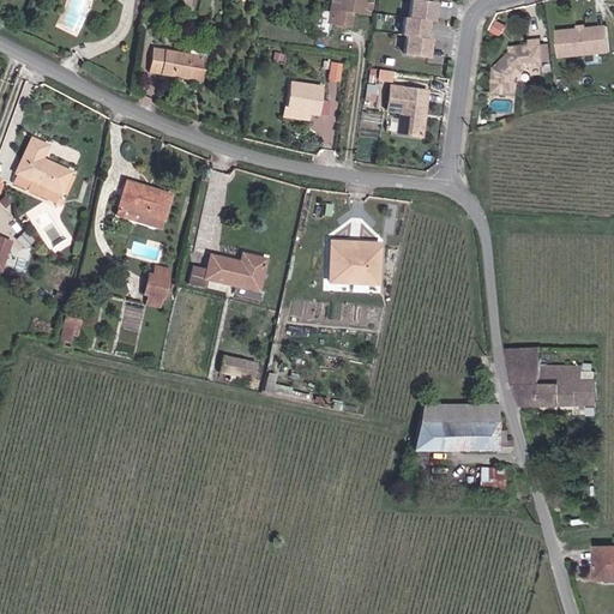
[(313,22),(330,24),(332,10),(335,10),(336,0),(329,0),(329,12),(314,10),(313,22)]
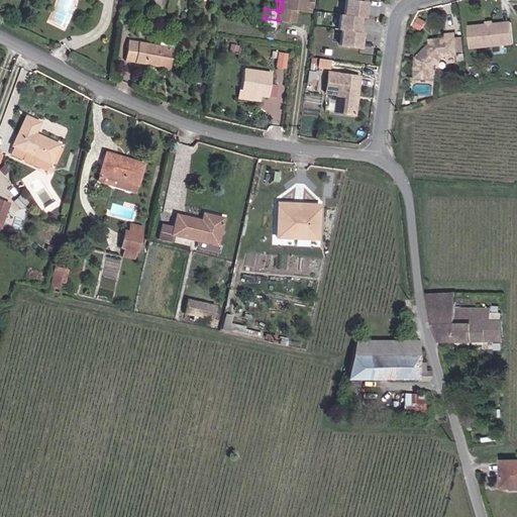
[(280,8),(278,20),(290,22),(291,10),(295,11),(301,12),(303,3),(302,0),(283,0),(282,8),(280,8)]
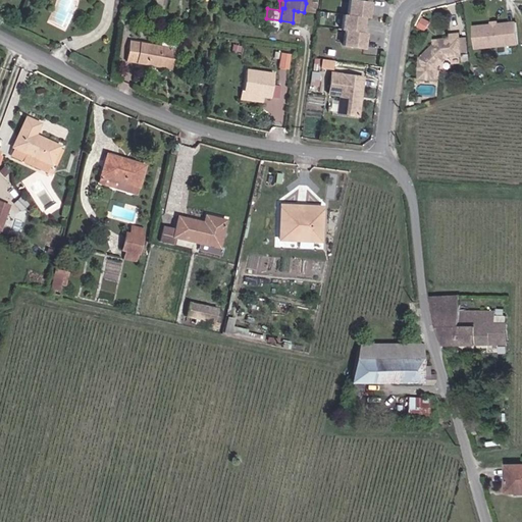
[(348,17),(364,19),(367,20),(369,5),(350,2),(348,17)]
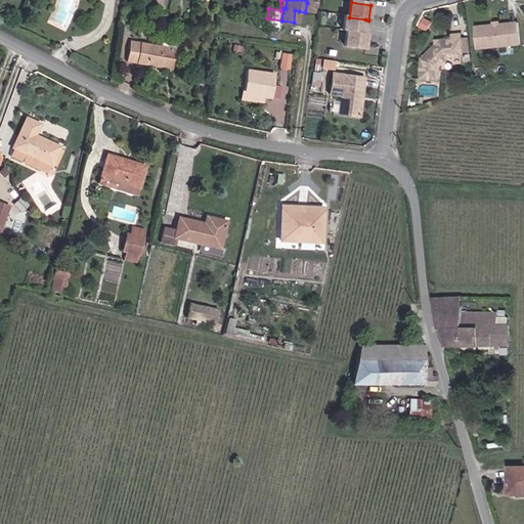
[(127,20),(129,7),(122,6),(121,19),(127,20)]
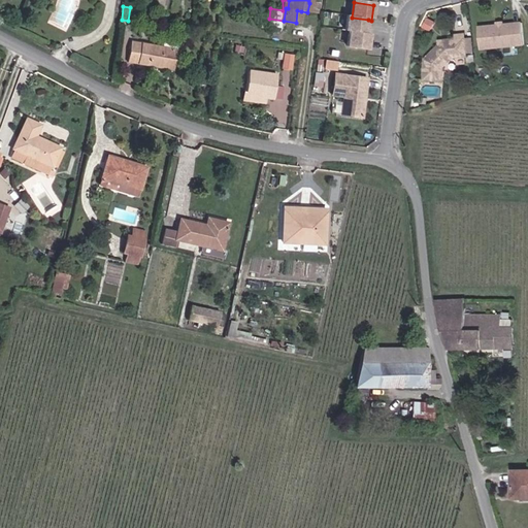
[(366,35),(368,20),(352,18),(348,18),(345,32),(349,33),(366,35)]
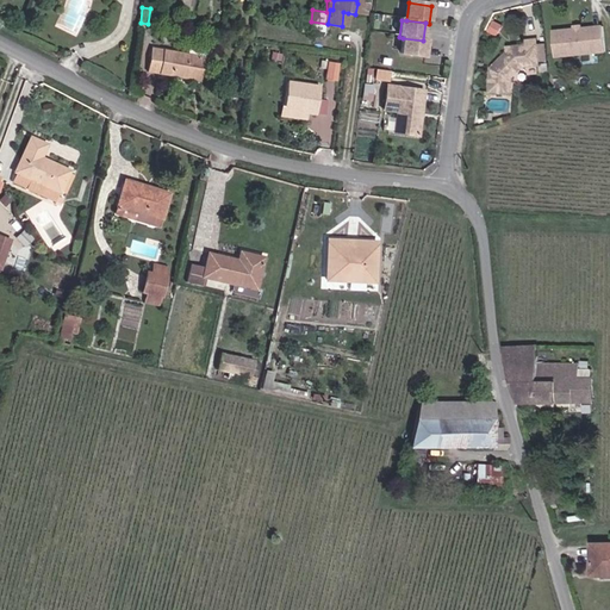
[(603,29),(553,33),(555,58),(605,54),(603,29)]
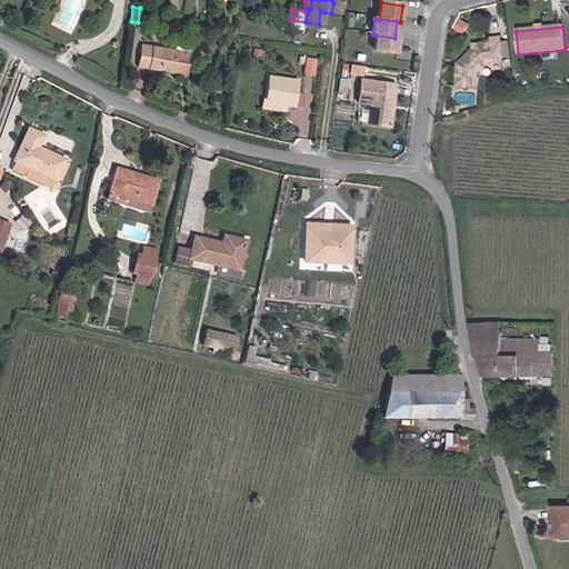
[(398,38),(395,38),(376,36),(373,52),(396,56),(398,38)]
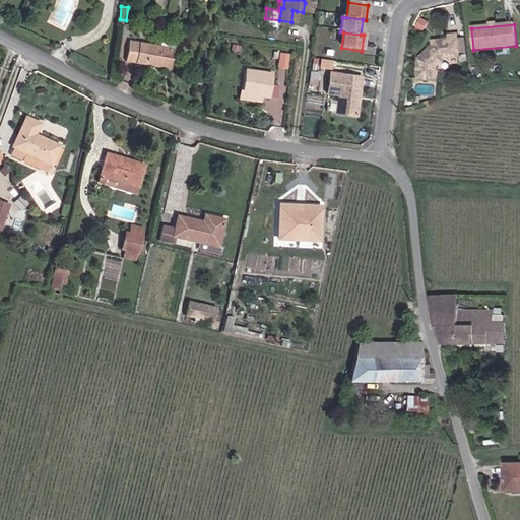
[(171,68),(175,48),(159,46),(129,40),(126,60),(171,68)]
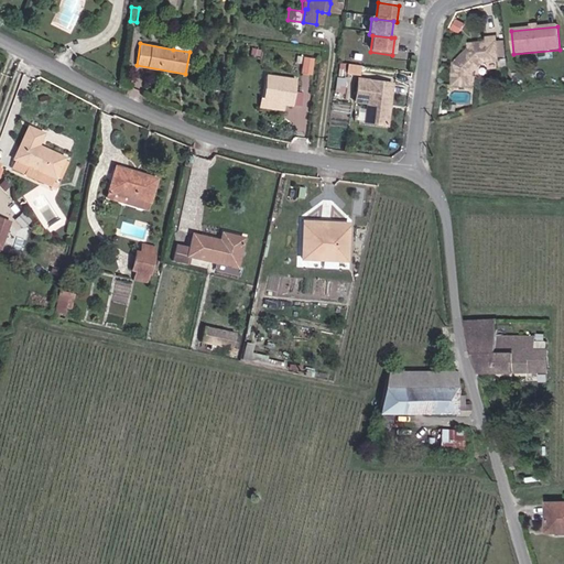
[(173,50),(190,52),(191,45),(174,43),(173,50)]
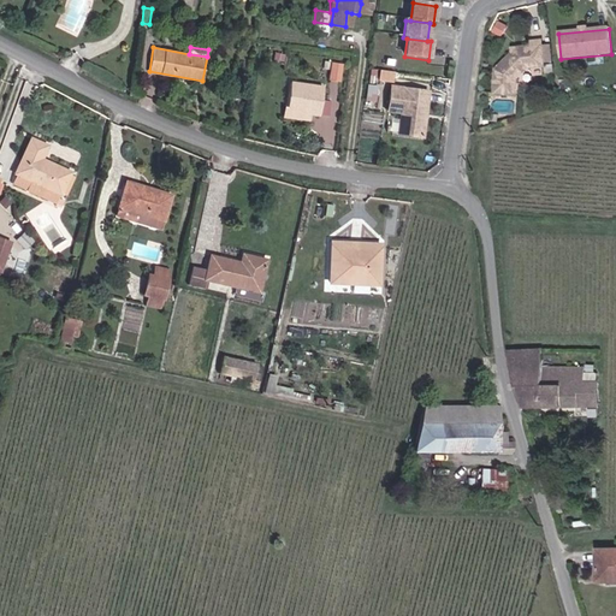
[(515,59),(497,78),(495,106),(516,107),(517,92),(531,75),(546,73),(543,47),(534,47),(534,52),(521,53),(522,57),(517,61),(515,59)]
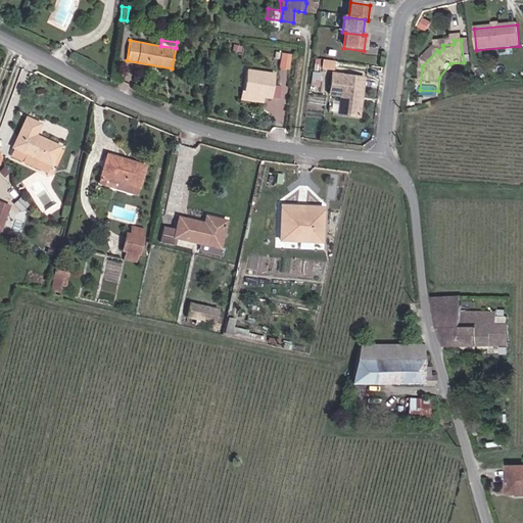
[(282,53),(280,68),(288,69),(290,54),(282,53)]
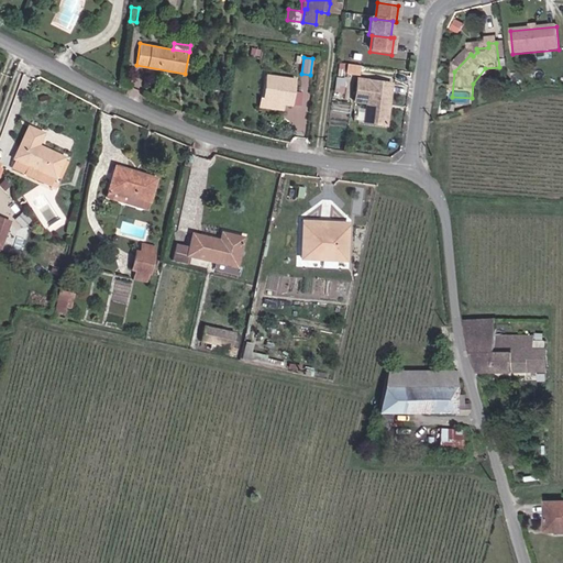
[(291,106),(296,80),(265,75),(262,101),(291,106)]
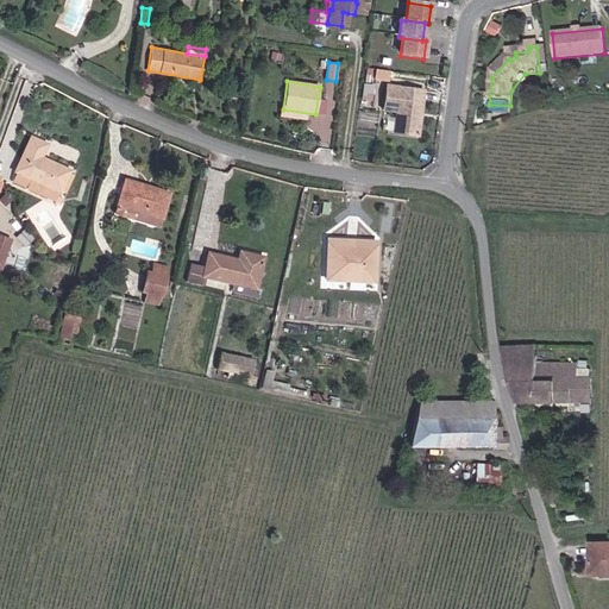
[(443,96),(444,85),(435,83),(434,95),(443,96)]
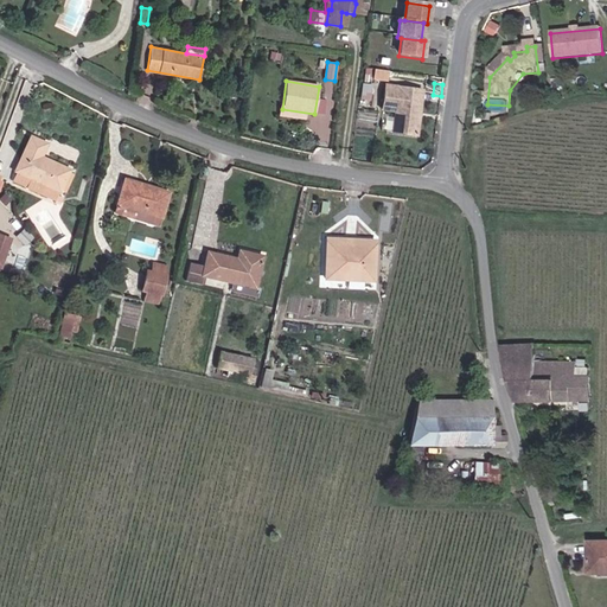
[(420,114),(422,94),(385,88),(383,112),(396,114),(394,135),(416,138),(419,120),(417,119),(417,113),(420,114)]
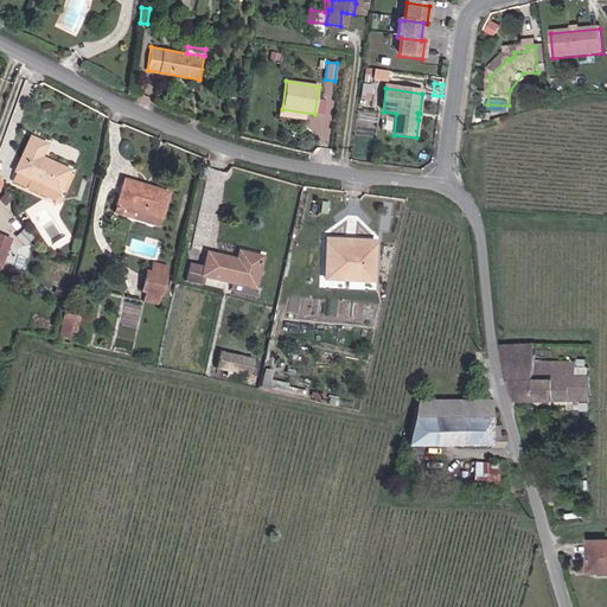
[(11,180),(34,190),(38,181),(57,190),(58,189),(64,173),(37,160),(43,145),(27,138),(11,180)]
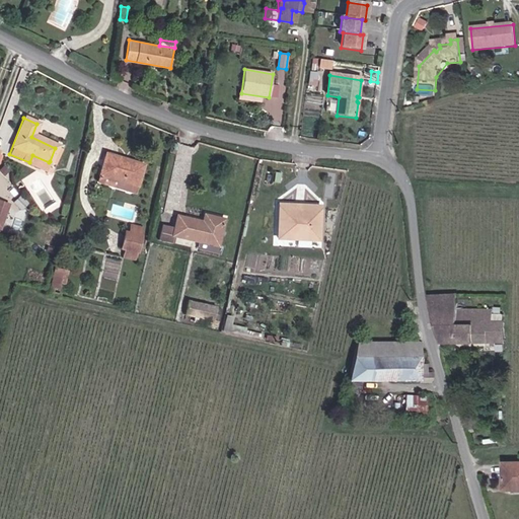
[(32,155),(29,162),(45,169),(49,162),(32,155)]
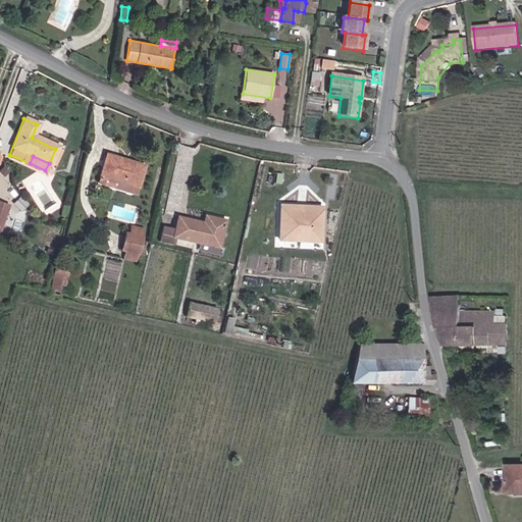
[(154,170),(148,169),(115,160),(110,183),(148,192),(154,170)]
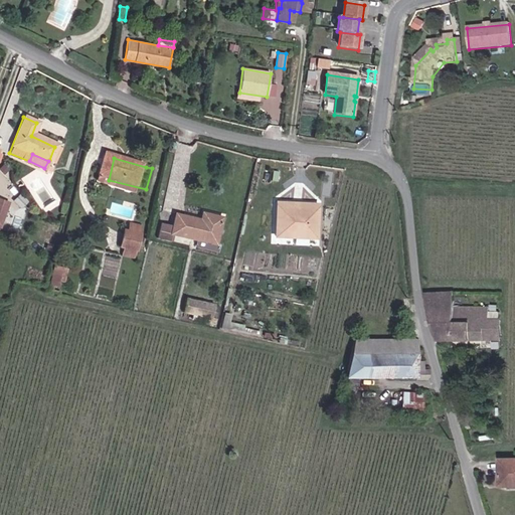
[(146,189),(109,180),(106,186),(144,196),(146,189)]
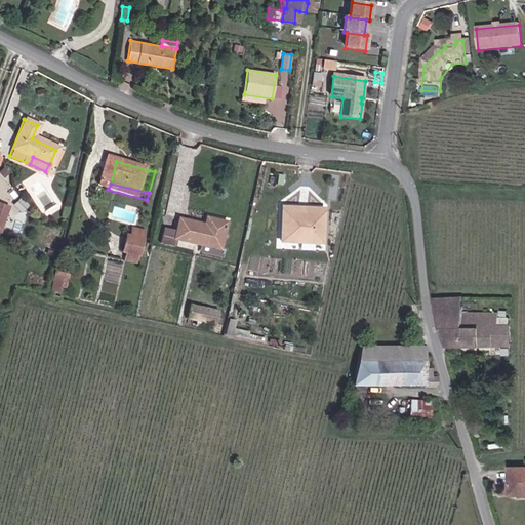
[(332,207),(291,205),(289,240),(331,242),(332,207)]
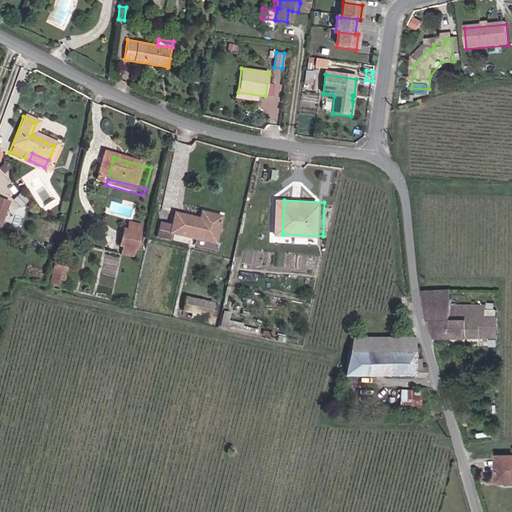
[(216,224),(218,217),(211,215),(209,222),(216,224)]
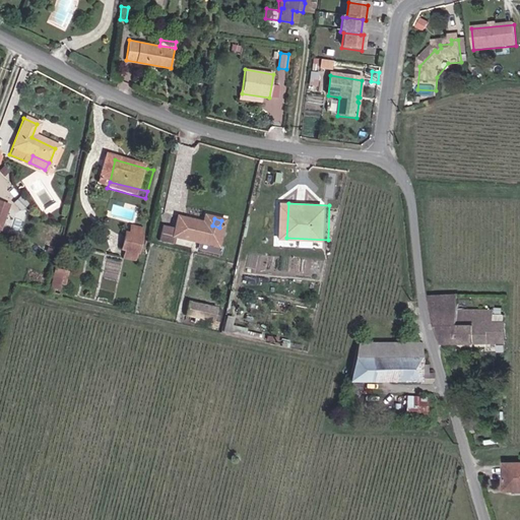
[(229,249),(234,223),(221,220),(219,228),(212,225),(188,219),(184,239),(229,249)]
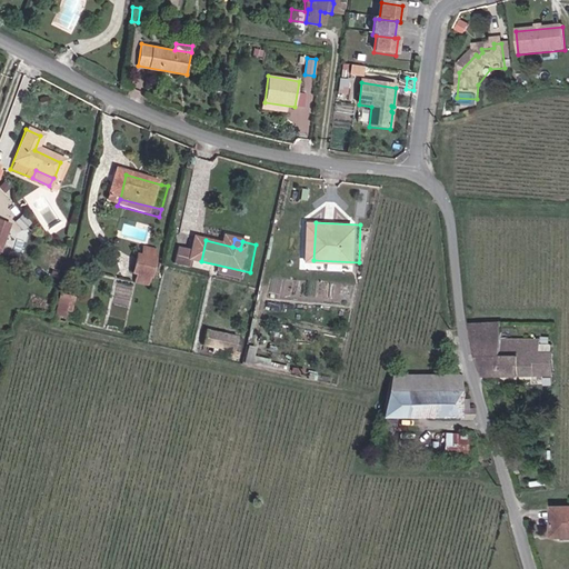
[(146,279),(145,288),(158,290),(165,253),(151,251),(150,260),(147,259),(143,279),(146,279)]
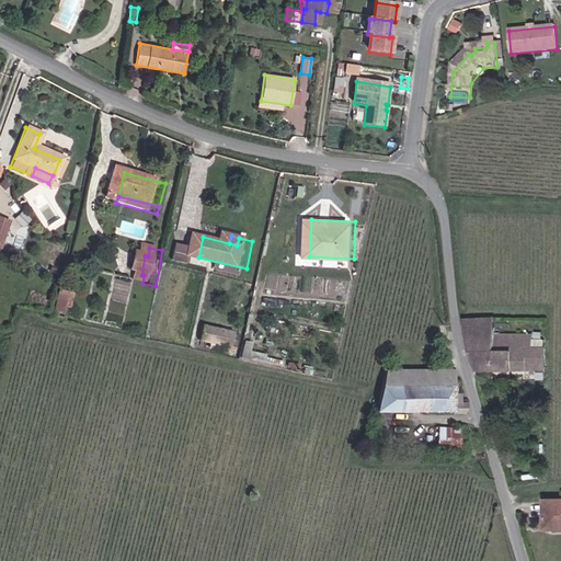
[(495,318),(462,320),(476,370),(546,369),(546,347),(533,347),(533,339),(533,333),(494,334),(495,318)]
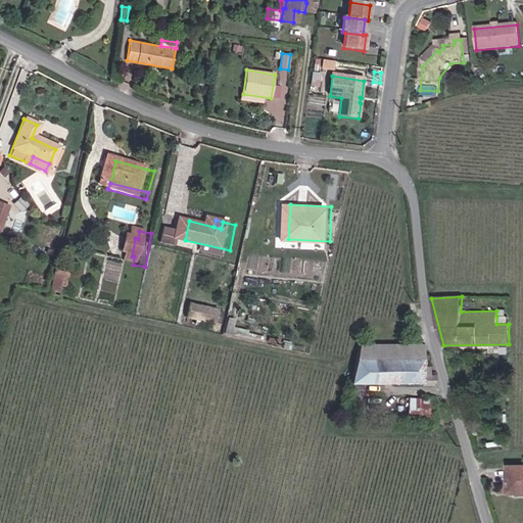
[(218,322),(221,306),(191,300),(188,316),(218,322)]
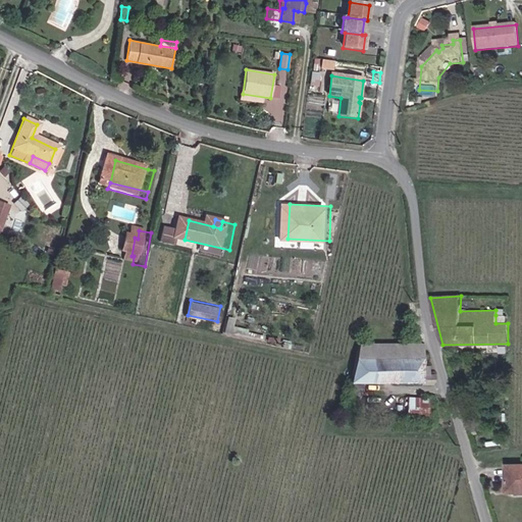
[(496,323),(508,323),(508,315),(496,315),(496,323)]
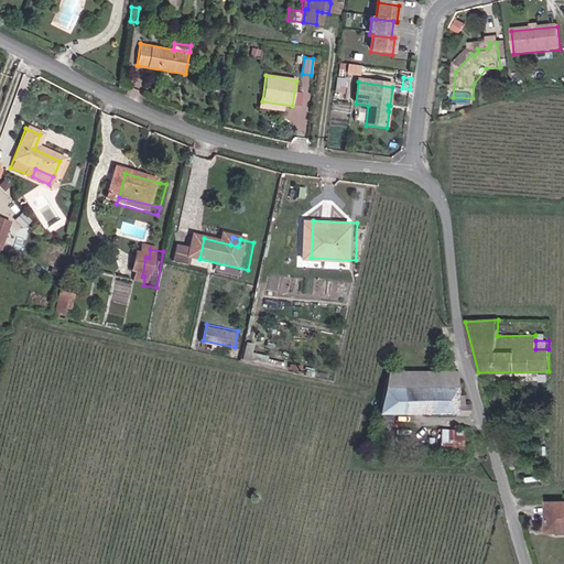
[(480,413),(477,401),(473,401),(473,394),(462,393),(461,371),(393,371),(384,409),(480,413)]
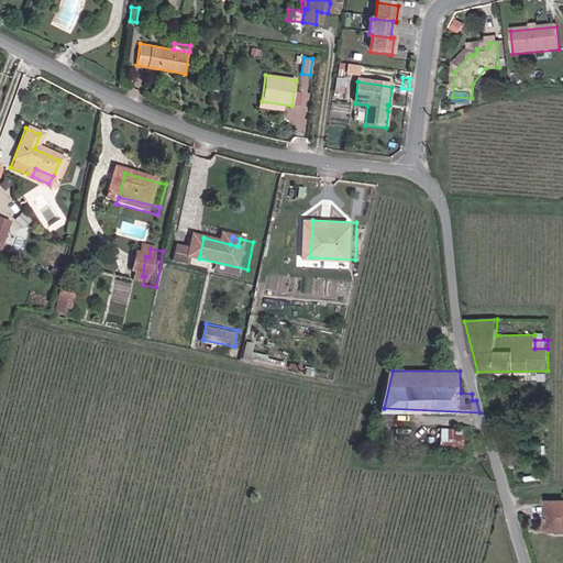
[(440,446),(464,448),(465,428),(441,427),(440,446)]
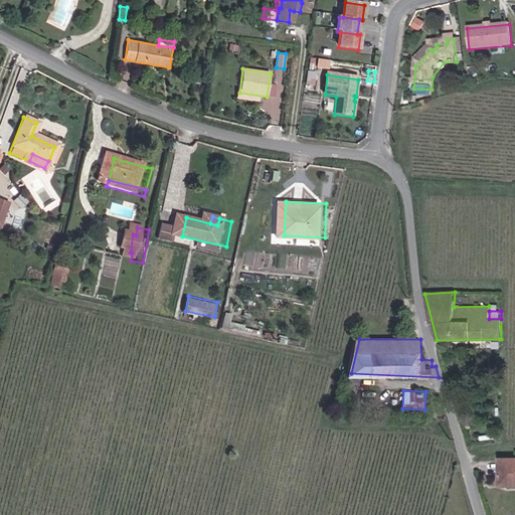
[(499,487),(512,487),(512,484),(514,483),(514,457),(499,458),(499,487)]
